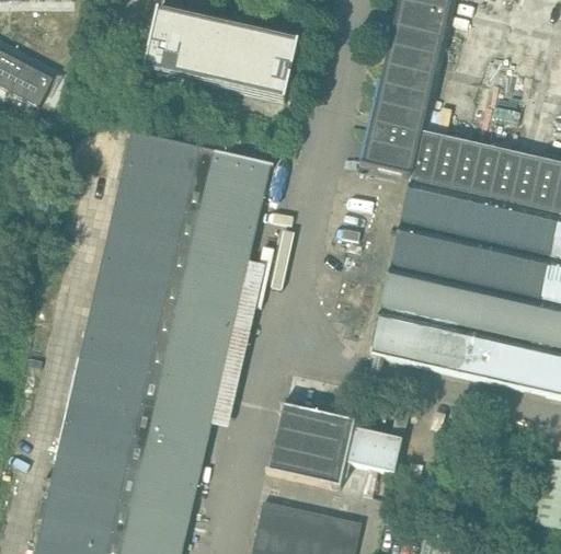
[(396,0),(358,162),(407,173),(366,350),(560,394),(560,164),(427,135),(457,0),(396,0)]
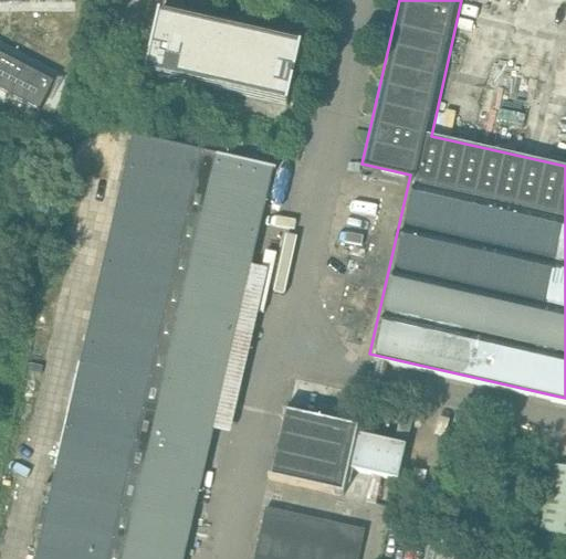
[(145,67),(287,99),(301,40),(159,8),(145,67)]
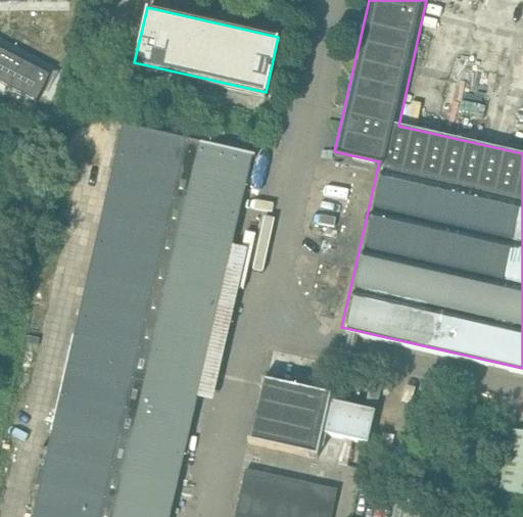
[(0,79),(36,98),(40,90),(43,85),(49,72),(0,46),(0,79)]
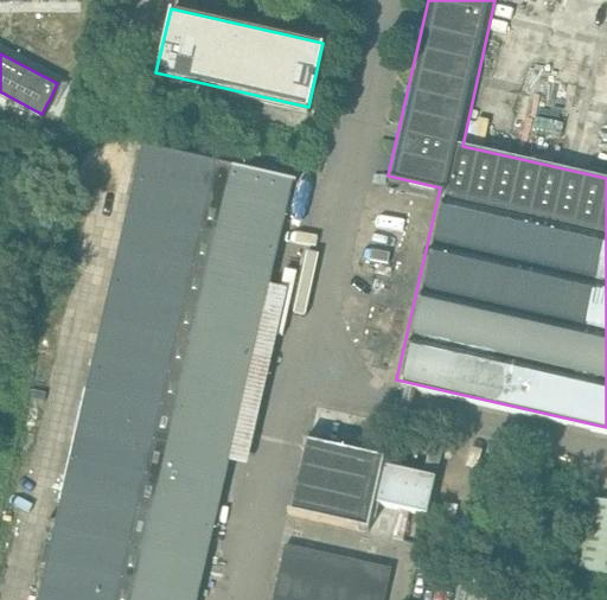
[(36,599),(196,599),(293,176),(141,141),(36,599)]
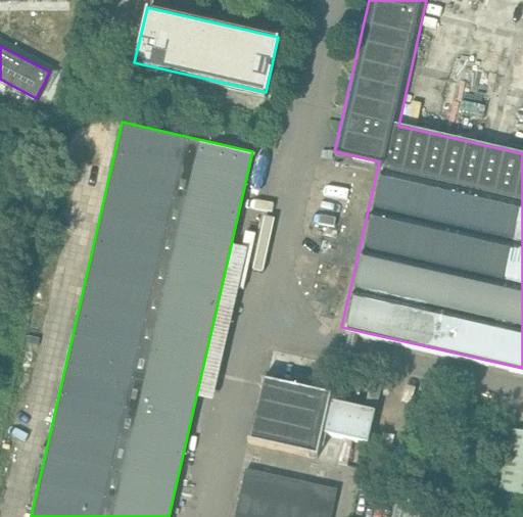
[(257,375),(243,437),(313,453),(318,428),(363,438),(370,407),(326,396),(327,390),(257,375)]
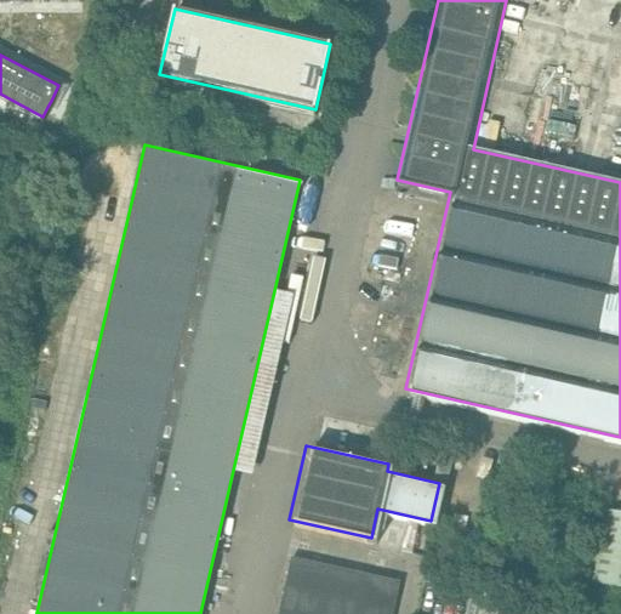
[(620,580),(620,509),(600,504),(585,573),(620,580)]
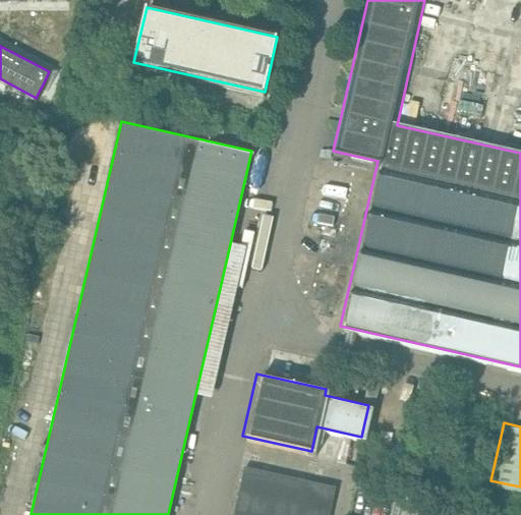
[(324,514),(332,483),(239,462),(227,514),(324,514)]
